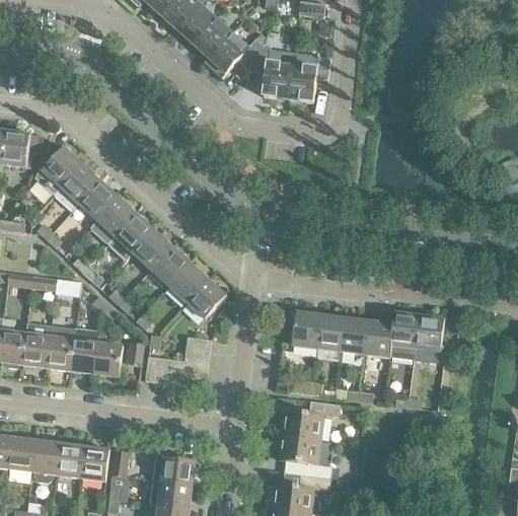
[(143,0),(144,0),(159,14),(171,0),(143,0)]
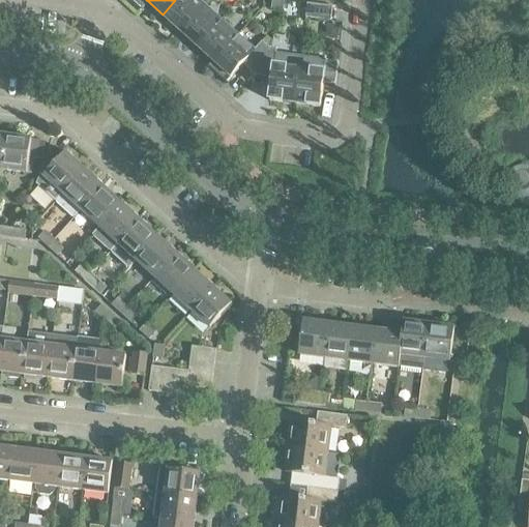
[(175,0),(163,15),(180,30),(204,2),(202,0),(175,0)]
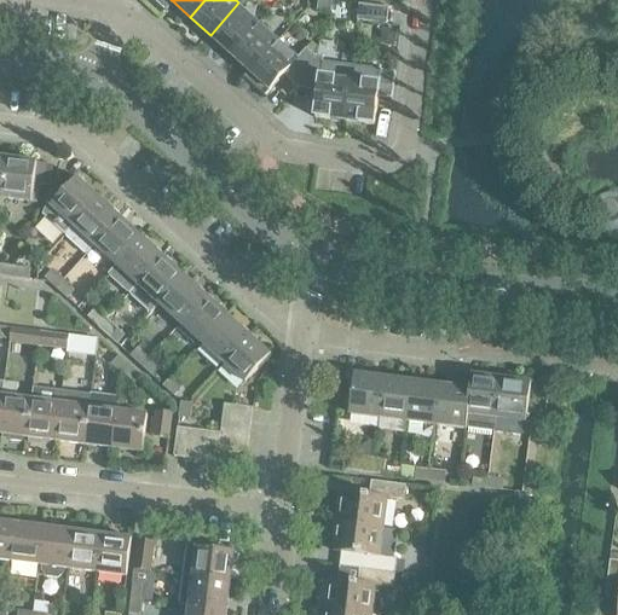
[(330,10),(331,0),(317,0),(316,9),(330,10)]
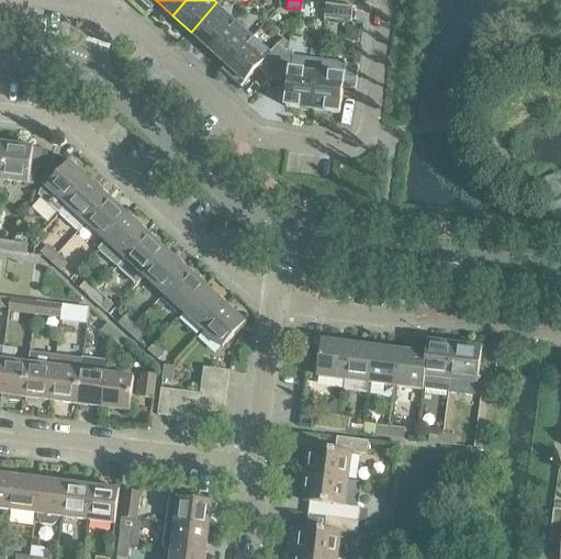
[(324,17),(349,20),(350,20),(352,4),(325,1),(324,17)]
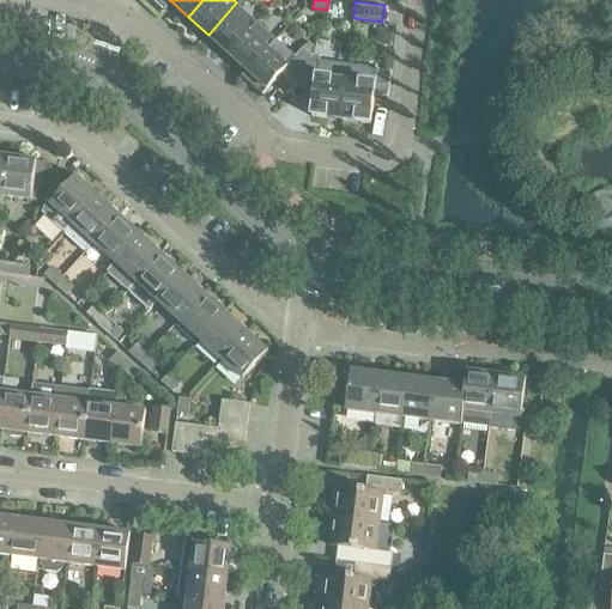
[(208,35),(228,52),(255,20),(236,2),(208,35)]
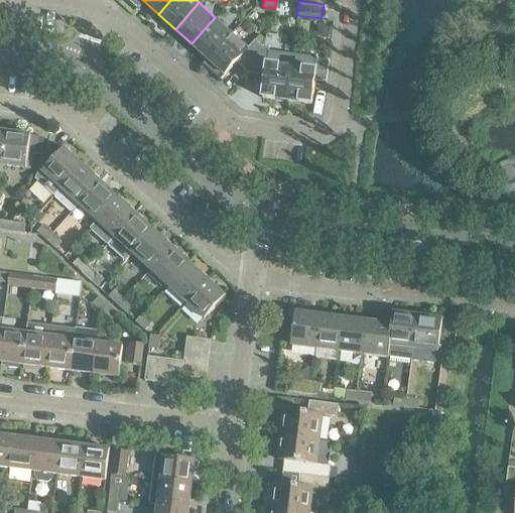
[(207,57),(208,58),(231,31),(215,17),(191,43),(207,57)]
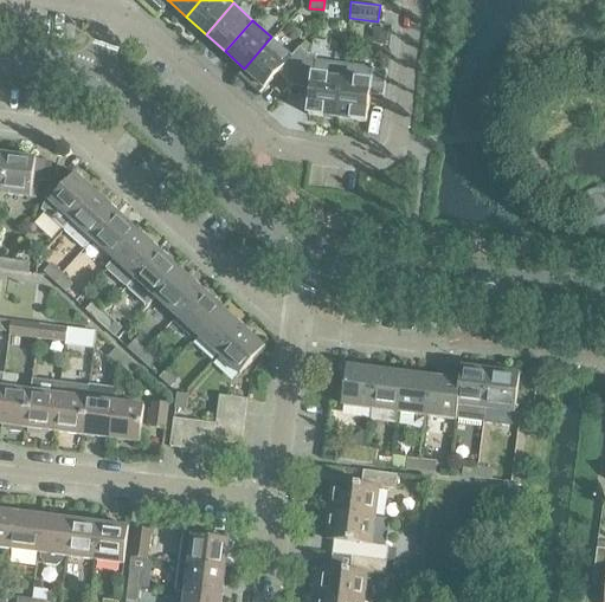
[(290,54),(271,37),(244,69),(243,68),(237,75),(257,92),(277,70),(291,83),(307,51),(298,45),(290,54)]
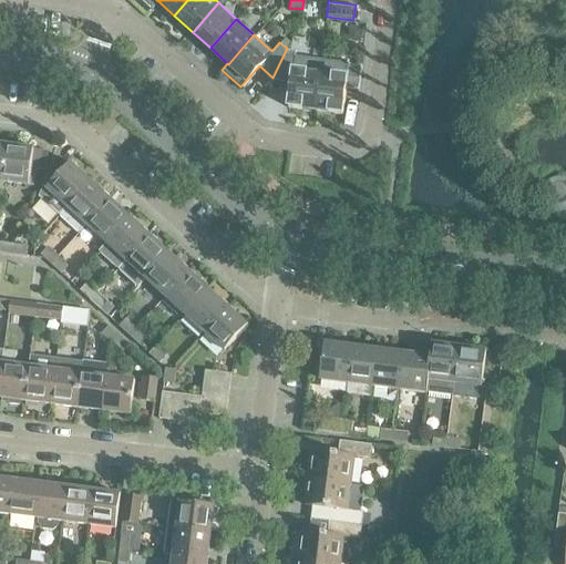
[(296,49),(287,48),(273,78),(290,81),(288,94),(289,94),(288,105),(315,109),(321,58),(295,54),(296,49)]
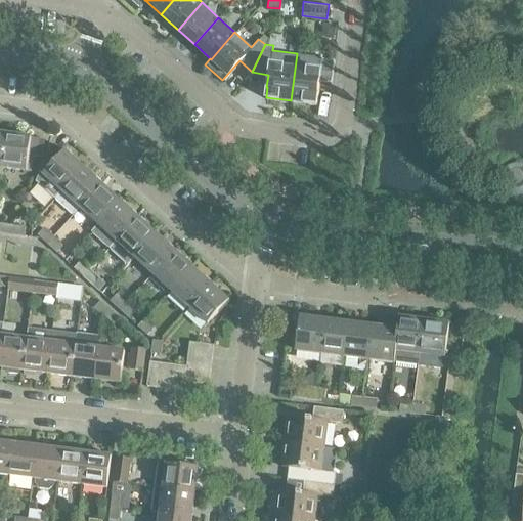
[(319,80),(325,81),(331,81),(334,58),(297,53),(291,100),(316,103),(319,80)]
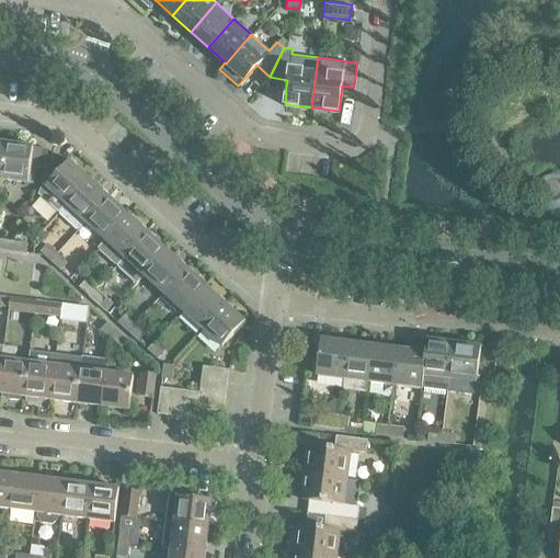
[(33,145),(3,141),(0,169),(0,178),(29,181),(33,145)]
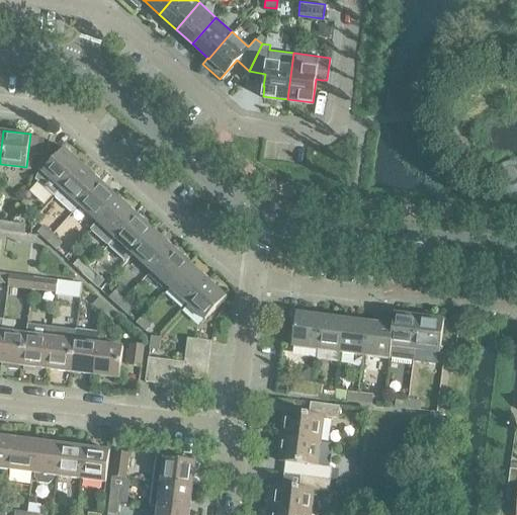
[(54,194),(82,164),(64,147),(62,149),(54,142),(50,143),(35,177),(54,194)]
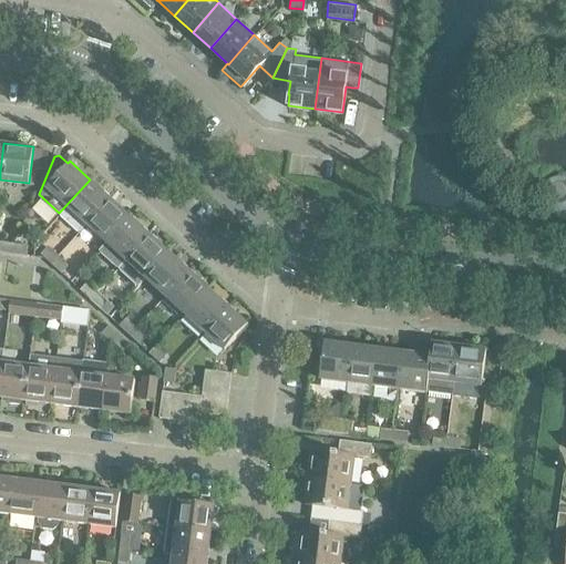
[(80,231),(86,224),(110,198),(90,180),(59,213),(80,231)]
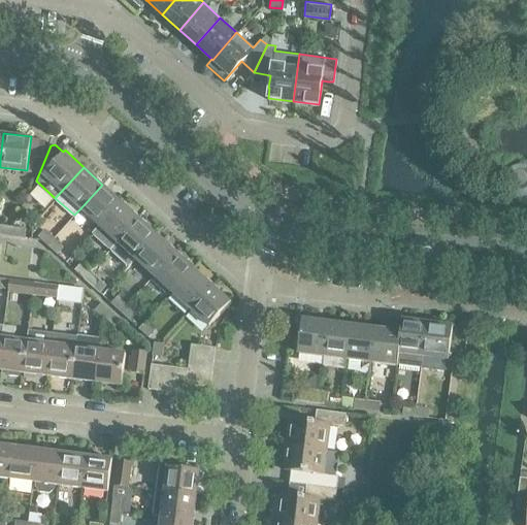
[(80,208),(99,225),(121,201),(102,185),(80,208)]
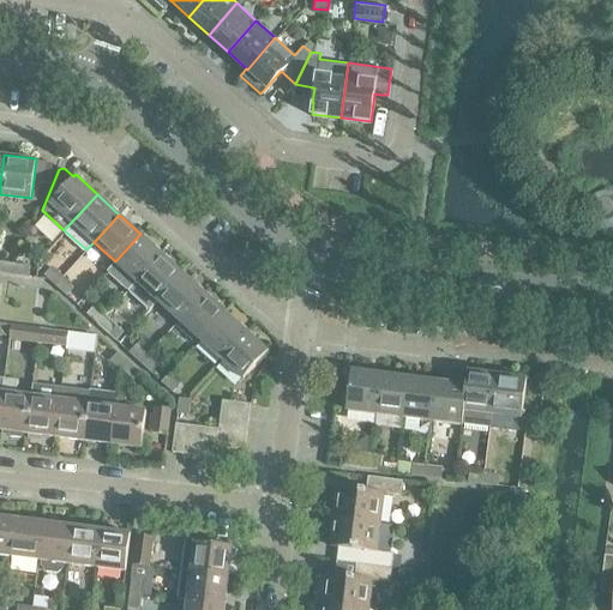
[(108,269),(128,288),(161,253),(140,234),(115,261),(108,269)]
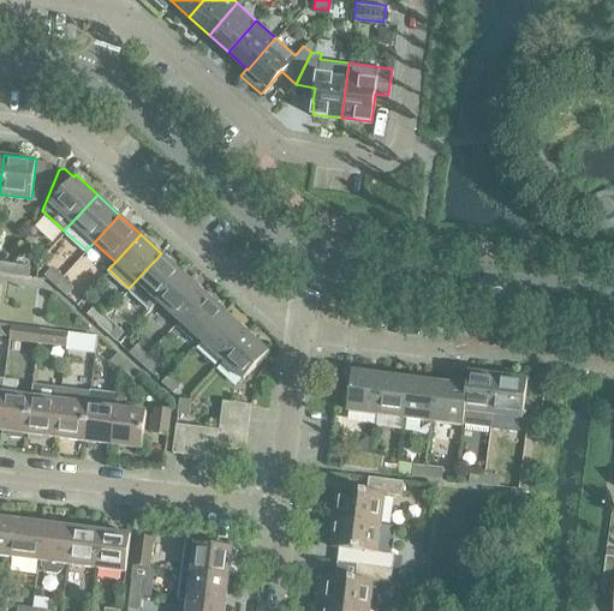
[(150,307),(158,300),(183,273),(161,253),(129,288),(150,307)]
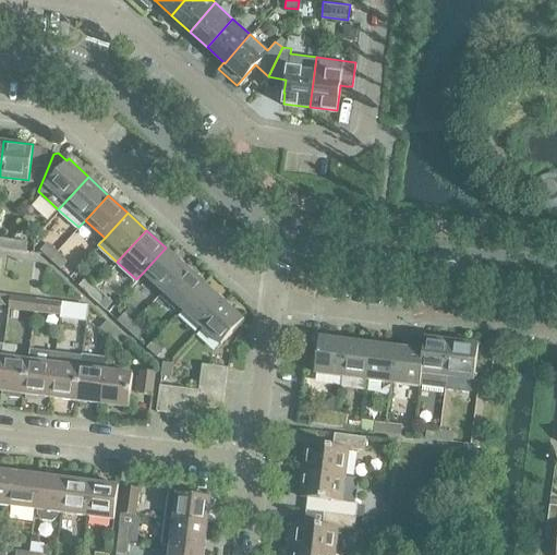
[(0,246),(11,248),(11,238),(0,237),(0,246)]
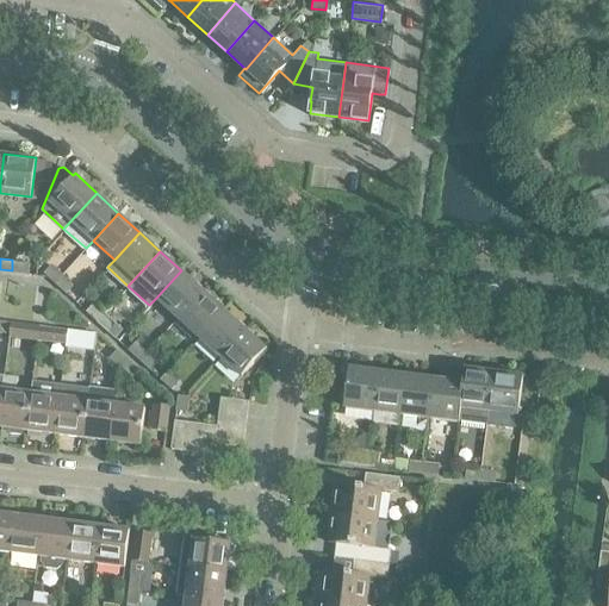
[(30,262),(12,260),(12,270),(28,273),(30,262)]
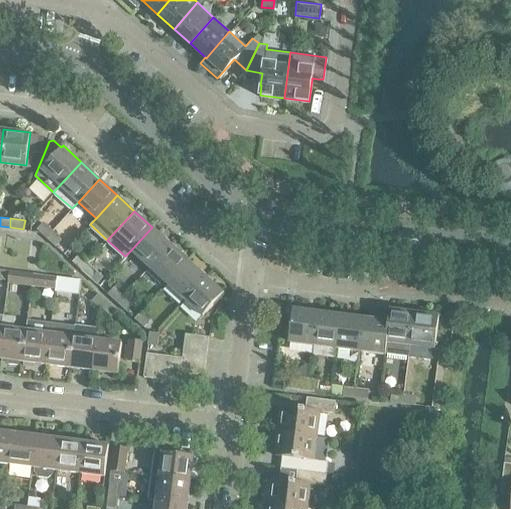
[(36,228),(46,237),(52,230),(42,221),(36,228)]
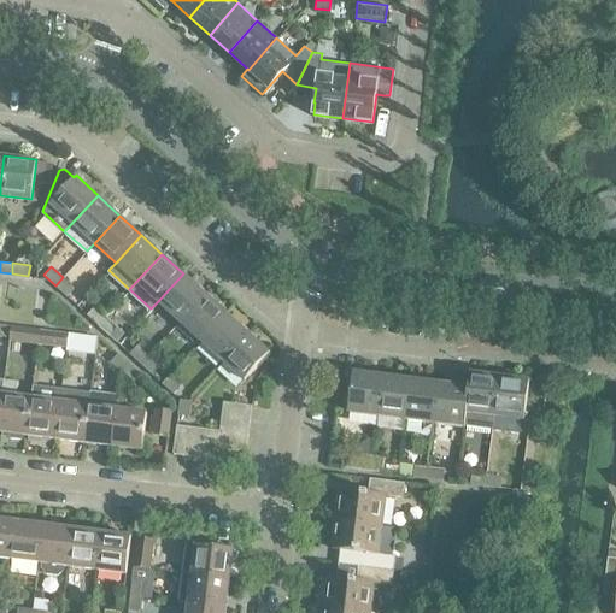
[(204,292),(183,273),(158,301),(179,320),(204,292)]
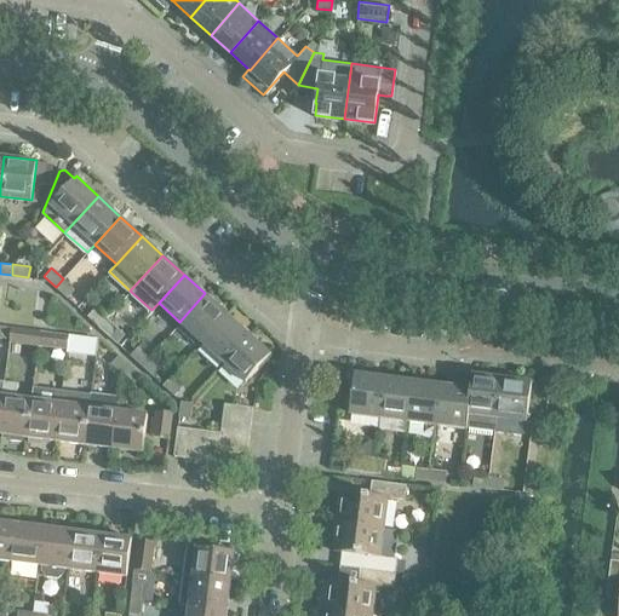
[(74,288),(63,278),(56,287),(67,297),(74,288)]
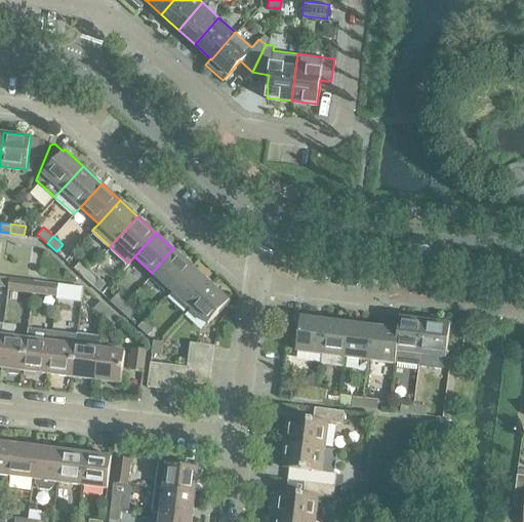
[(192,266),(173,248),(152,273),(170,289),(192,266)]
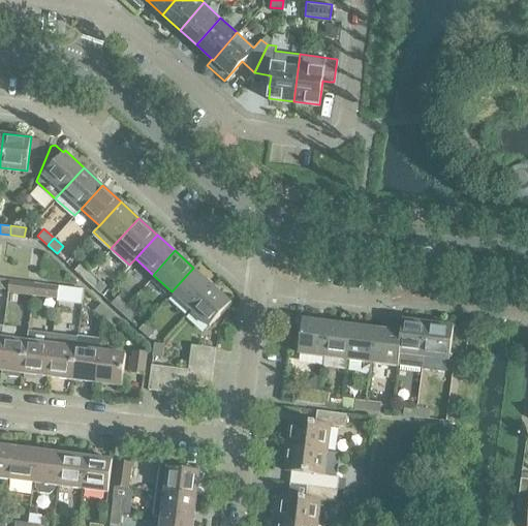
[(74,269),(84,278),(90,271),(81,261),(74,269)]
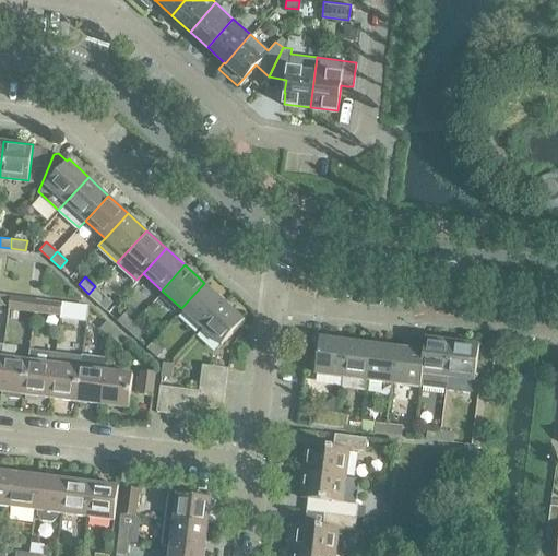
[(224,300),(204,283),(181,308),(201,326),(224,300)]
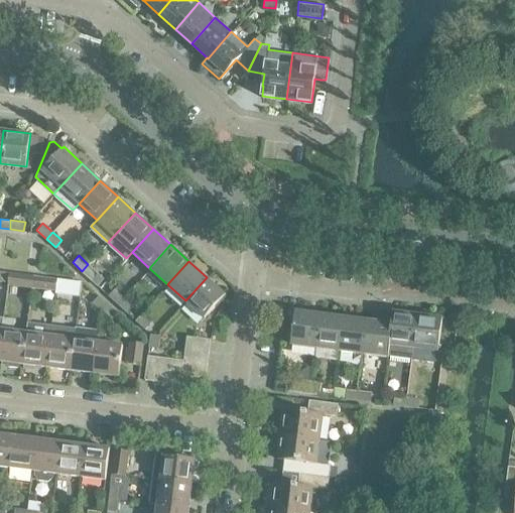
[(104,278),(88,264),(82,271),(97,285),(104,278)]
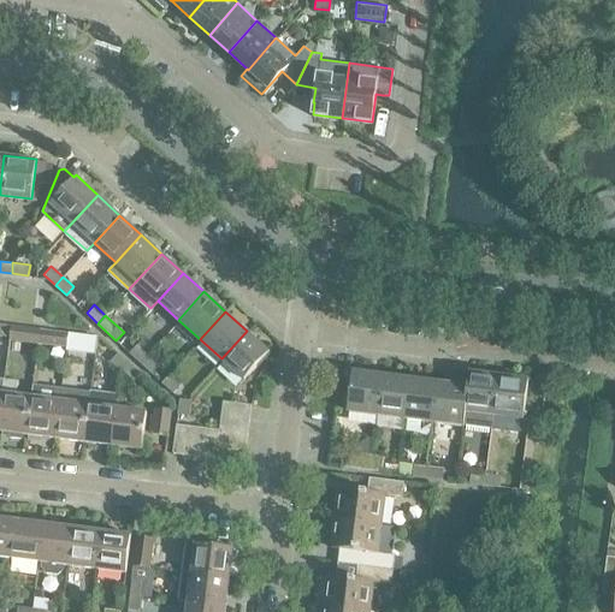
[(0,333),(9,336),(10,325),(0,322),(0,333)]
